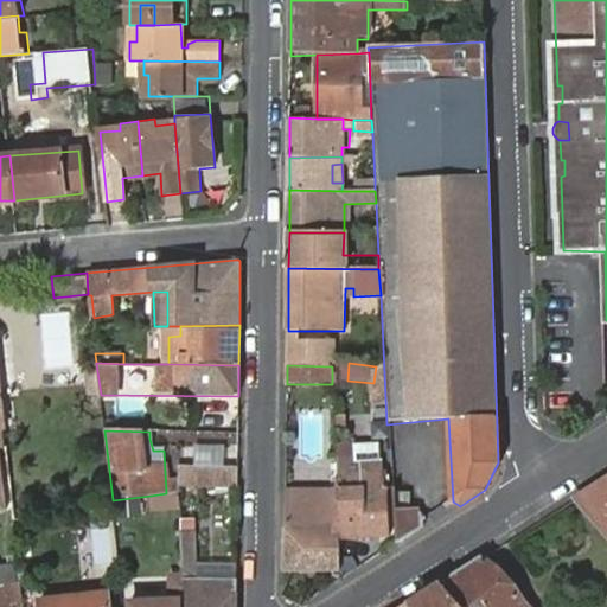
[(163,438),(149,439),(153,451),(164,451),(163,438)]
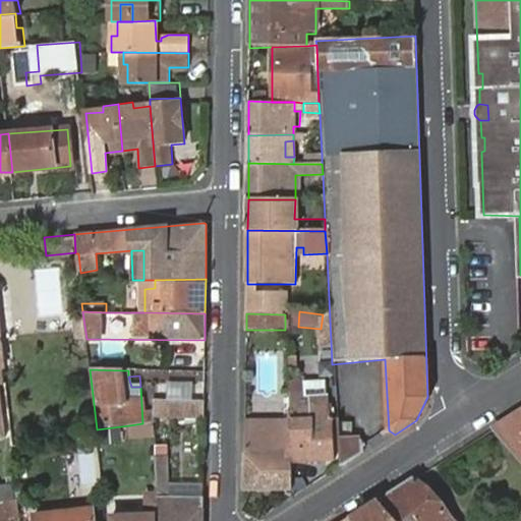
[(166,382),(166,401),(195,401),(195,383),(166,382)]
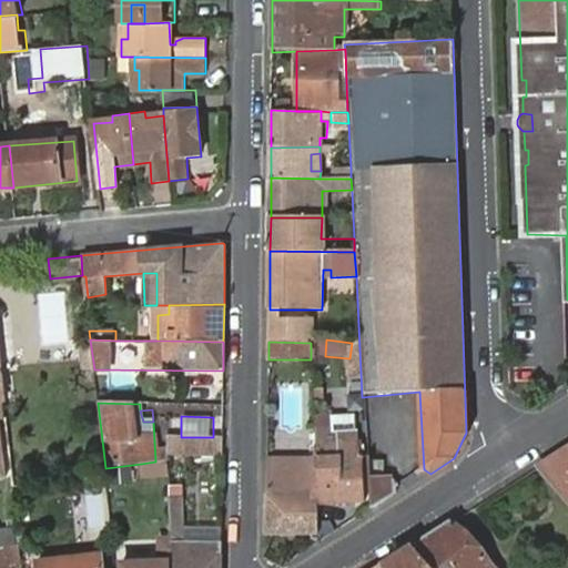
[(359,429),(314,433),(315,460),(317,506),(364,504),(359,429)]
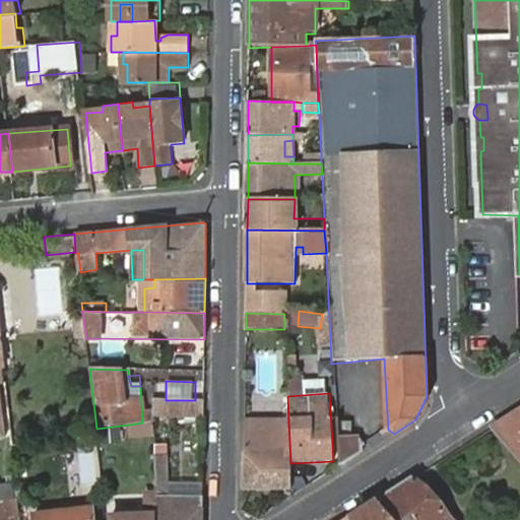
[(152,400),(153,415),(204,415),(204,400),(195,400),(166,400),(152,400)]
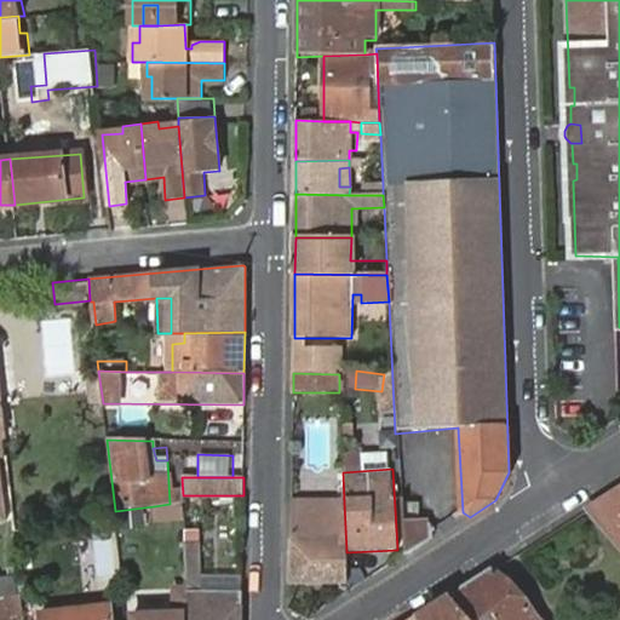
[(619,491),(589,511),(619,545),(619,491)]
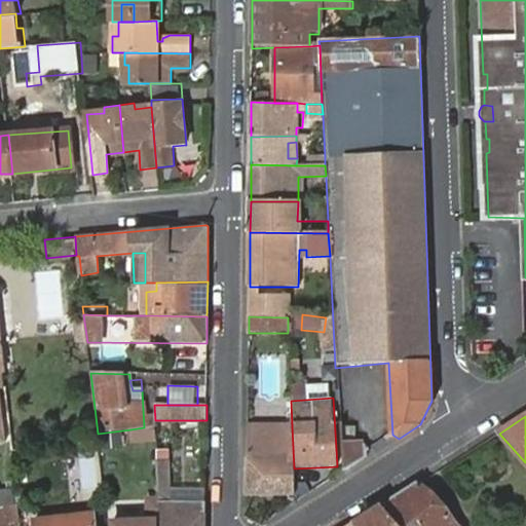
[(294,468),(292,426),(247,425),(246,493),(294,494),(294,468)]
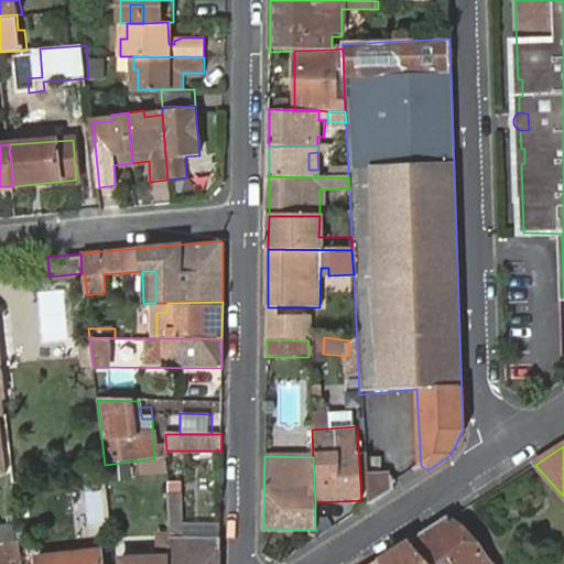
[(166,469),(166,458),(140,461),(142,473),(166,469)]
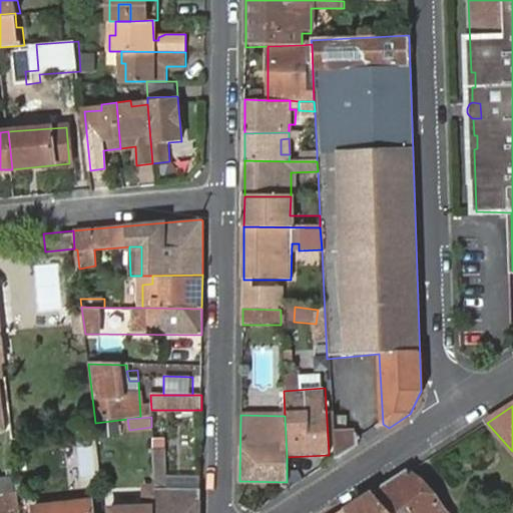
[(351,432),(331,434),(332,462),(354,449),(351,432)]
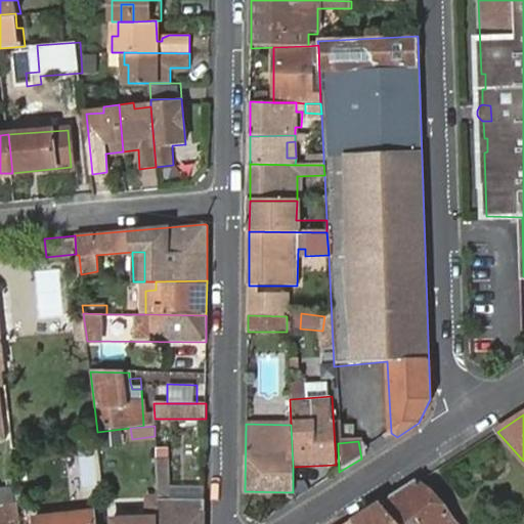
[(204,523),(205,498),(170,496),(169,484),(168,459),(156,459),(156,482),(157,496),(157,523),(204,523)]
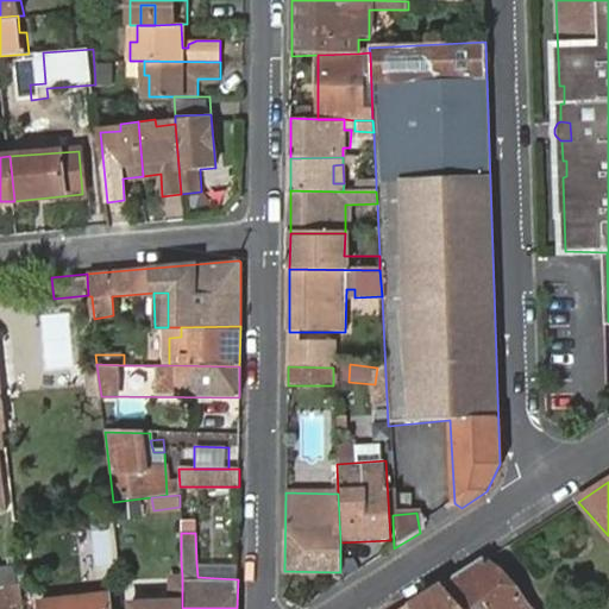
[(170,578),(182,577),(181,560),(169,560),(170,578)]
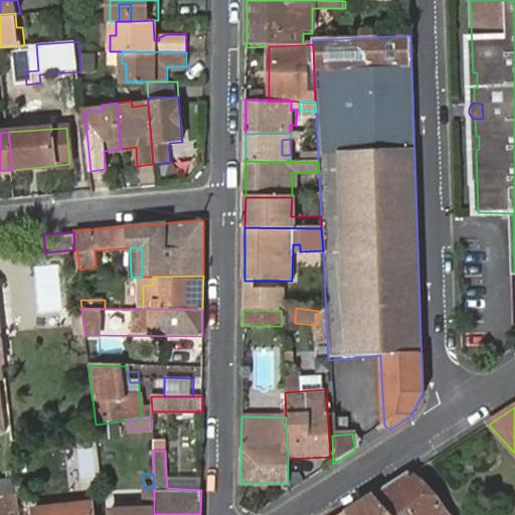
[(445,514),(410,475),(375,497),(390,514),(445,514)]
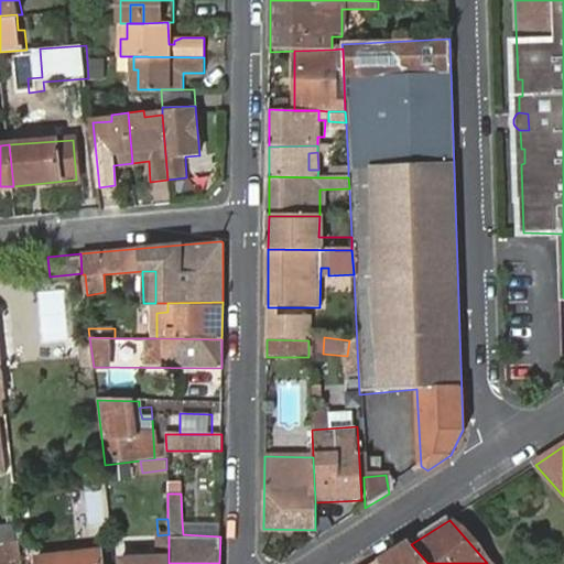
[(183,534),(220,537),(220,522),(182,521),(183,534)]
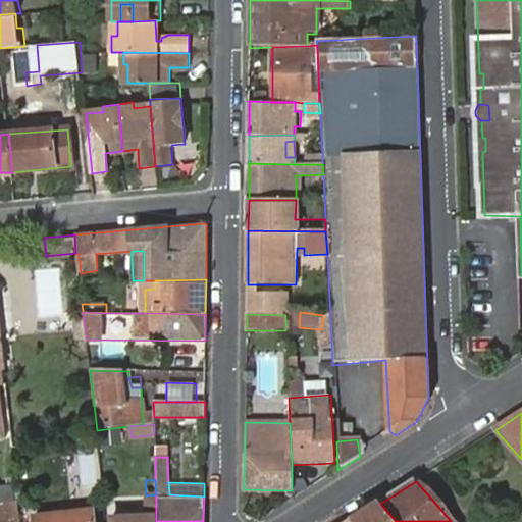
[(10,486),(0,486),(0,503),(12,502),(10,486)]
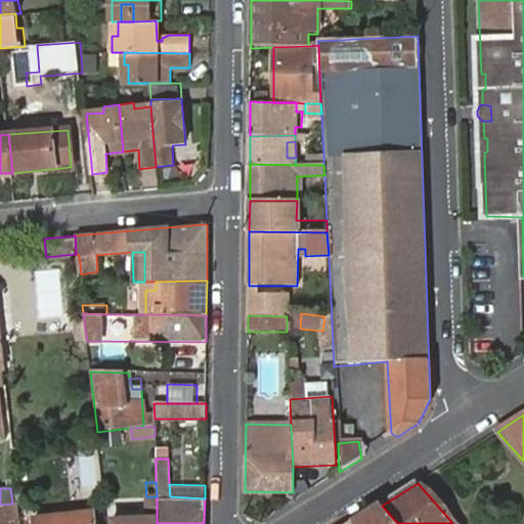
[(157,523),(157,496),(146,497),(111,501),(112,523),(157,523)]
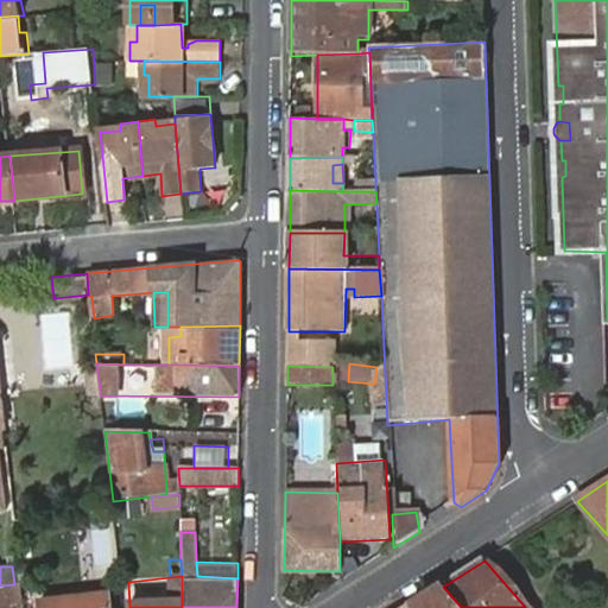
[(14,584),(0,586),(0,607),(21,607),(19,583),(14,584)]
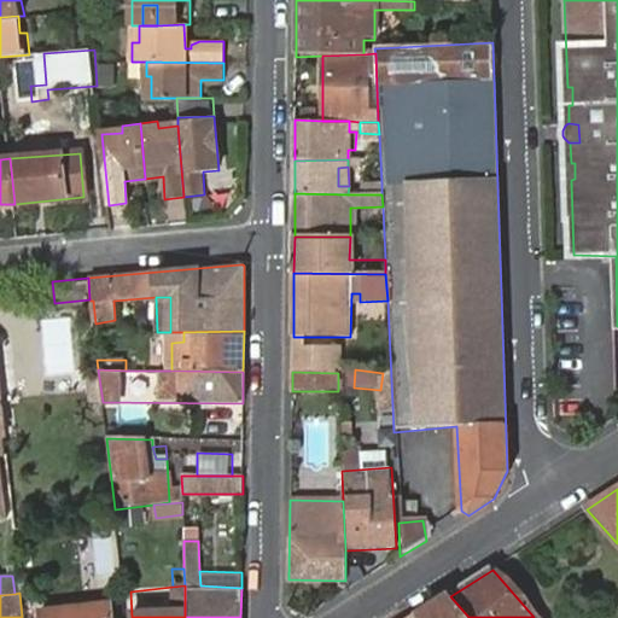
[(468,617),(450,596),(418,617),(468,617)]
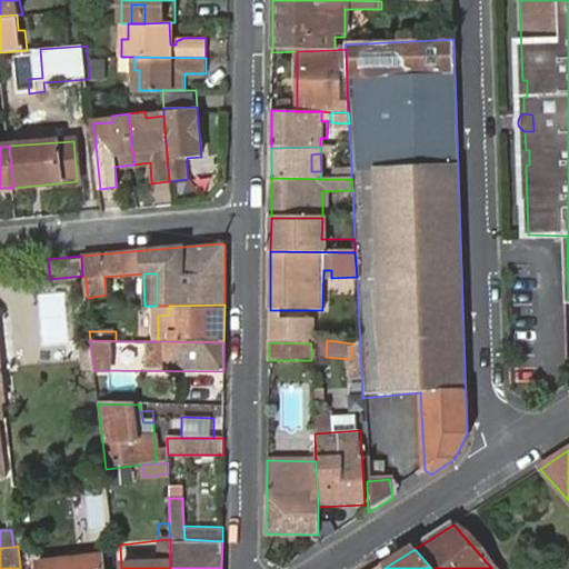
[(37,568),(101,568),(100,557),(37,565),(37,568)]
